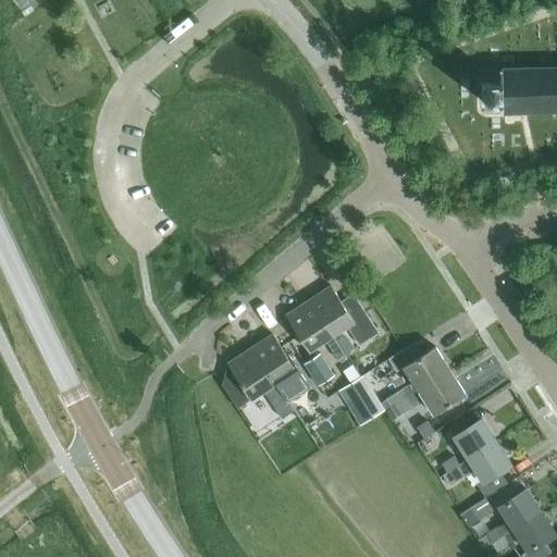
[(556,66),(499,69),(499,81),(481,81),(482,101),(500,101),(500,112),(503,112),(556,111),(556,66)]
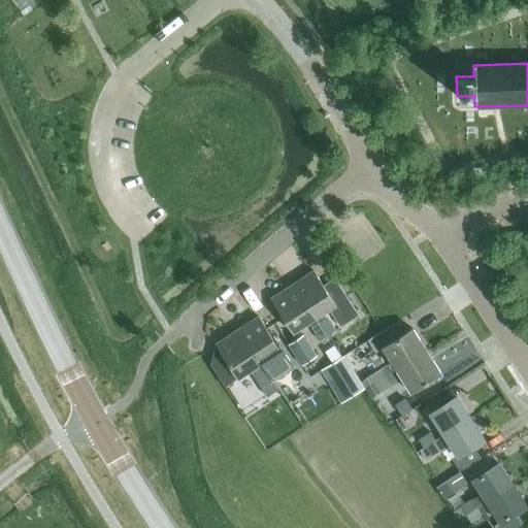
[(315,319),(317,317),(329,308),(340,327),(358,315),(334,278),(323,286),(314,270),(292,285),(315,319)]
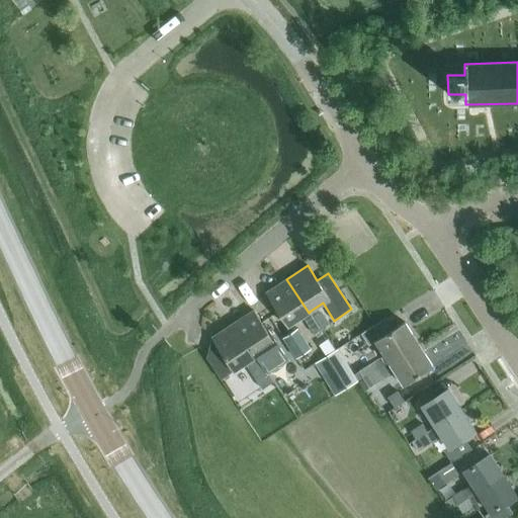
[(314,334),(322,329),(311,311),(309,313),(286,279),(265,292),(287,326),(303,317),(314,334)]
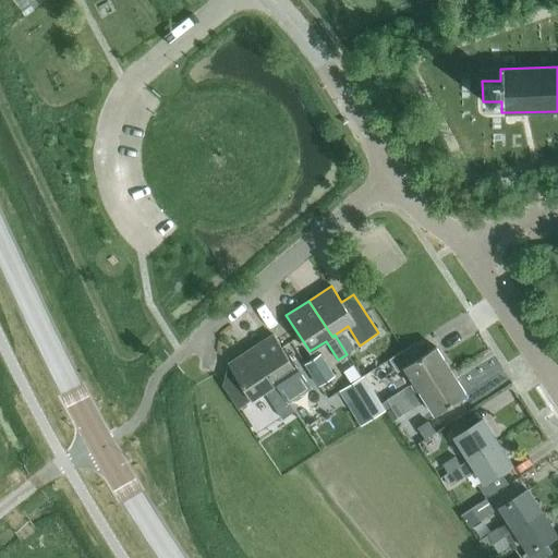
[(274,385),(276,383),(289,375),(301,393),(311,387),(298,367),(295,368),(273,334),(251,349),(274,385)]
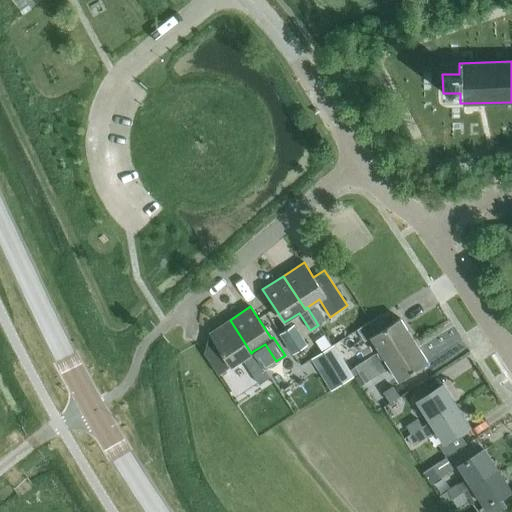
[(359,374),(414,340),(400,318),(389,325),(382,313),(370,321),(357,330),(364,341),(371,337),(379,350),(354,366),(359,374)]
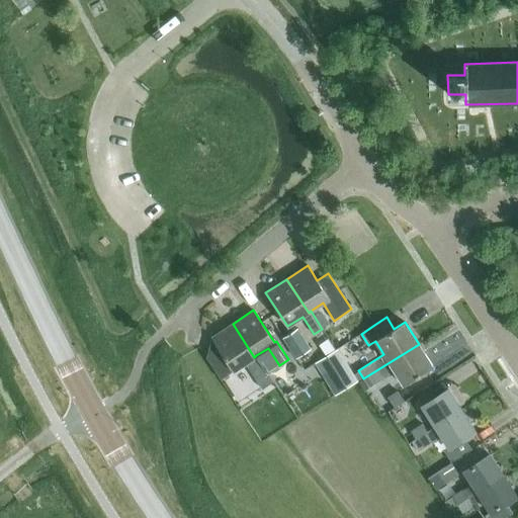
[(268,373),(256,355),(254,357),(233,324),(211,337),(220,350),(207,358),(222,378),(233,370),(248,361),(259,378),(268,373)]
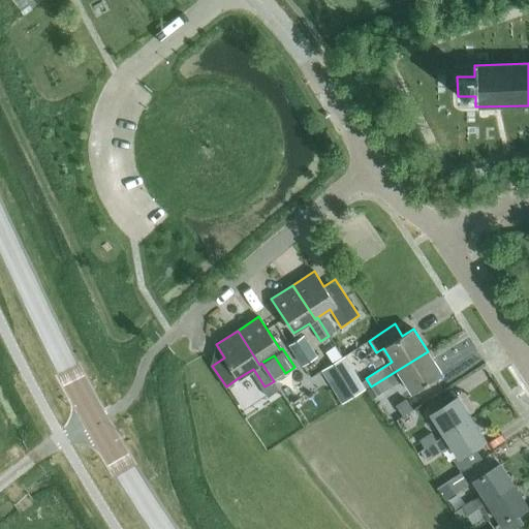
[(303,335),(289,344),(303,365),(316,355),(303,335)]
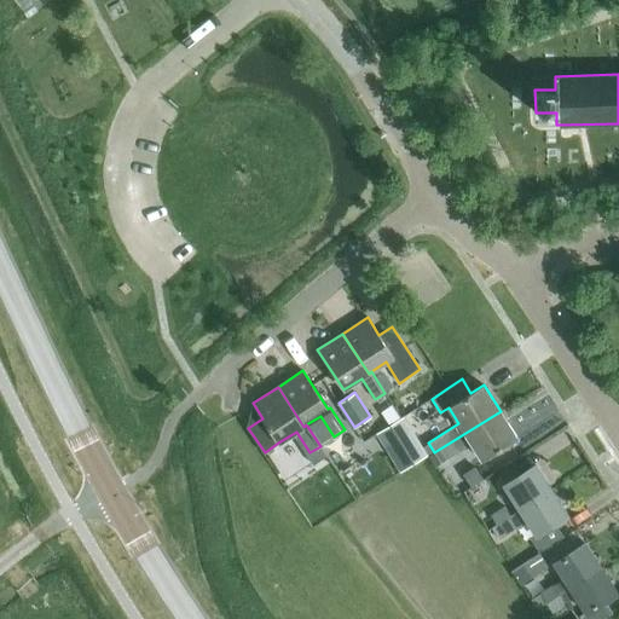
[(516,437),(501,411),(434,452),(440,462),(458,451),(460,451),(472,444),(481,460),(516,437)]
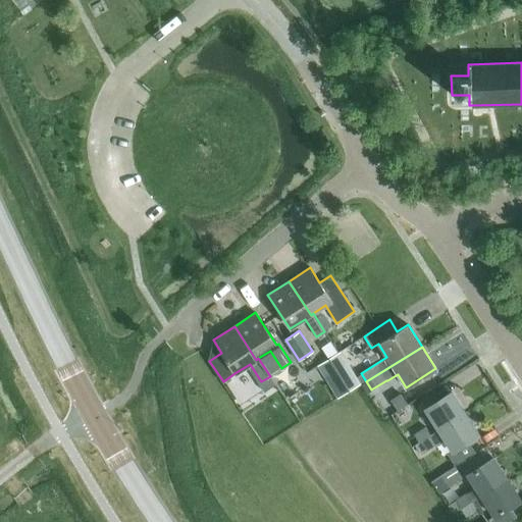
[(328,358),(317,365),(324,377),(336,370),(349,390),(361,383),(341,351),(328,358)]
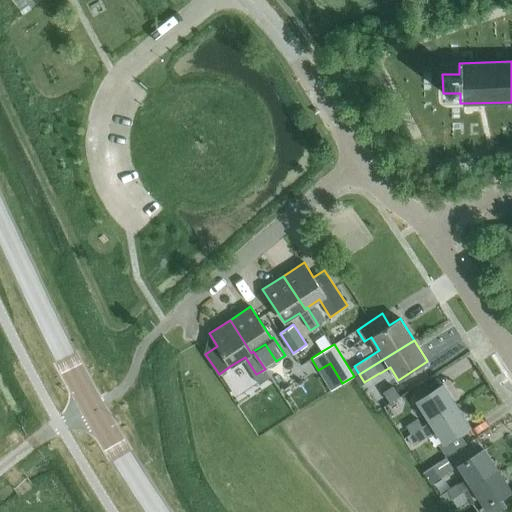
[(474,354),(446,368),(450,376),(478,362),(474,354)]
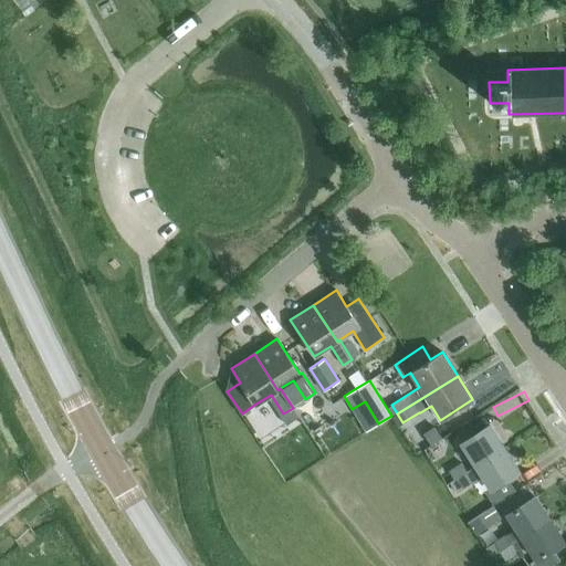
[(316,397),(323,409),(332,404),(325,392),(316,397)]
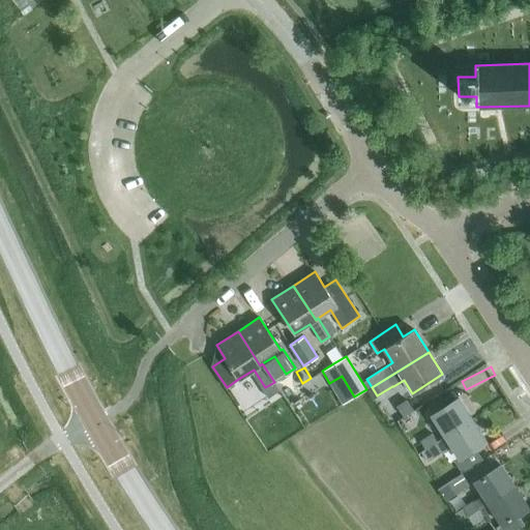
[(419,441),(424,448),(425,449),(471,419),(458,399),(432,415),(445,435),(436,441),(432,433),(419,441)]
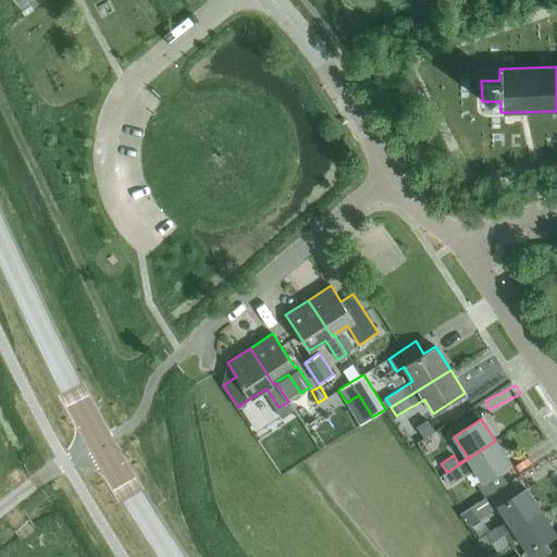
[(447,472),(446,471),(443,474),(449,484),(474,468),(482,479),(477,483),(485,496),(508,482),(499,470),(510,463),(495,441),(447,472)]
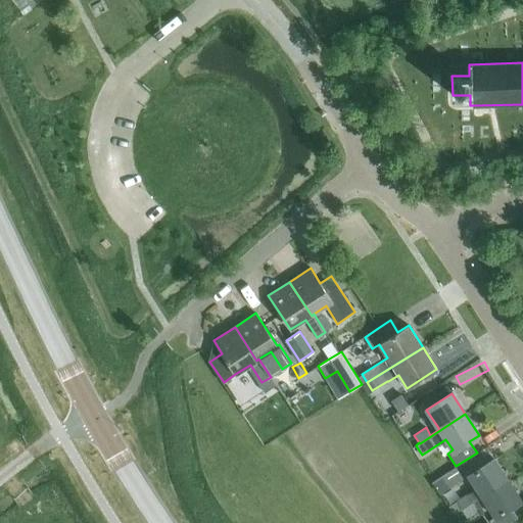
[(456,467),(461,475),(482,462),(476,454),(456,467)]
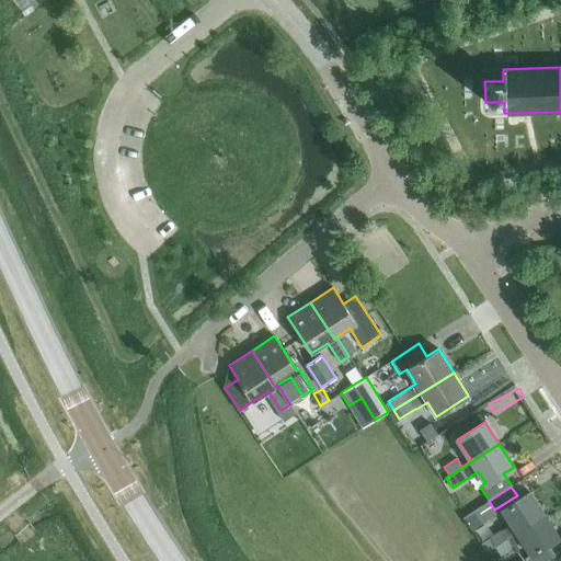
[(488,549),(489,550),(544,514),(530,492),(502,510),(516,531),(507,536),(502,528),(482,541),(488,549)]
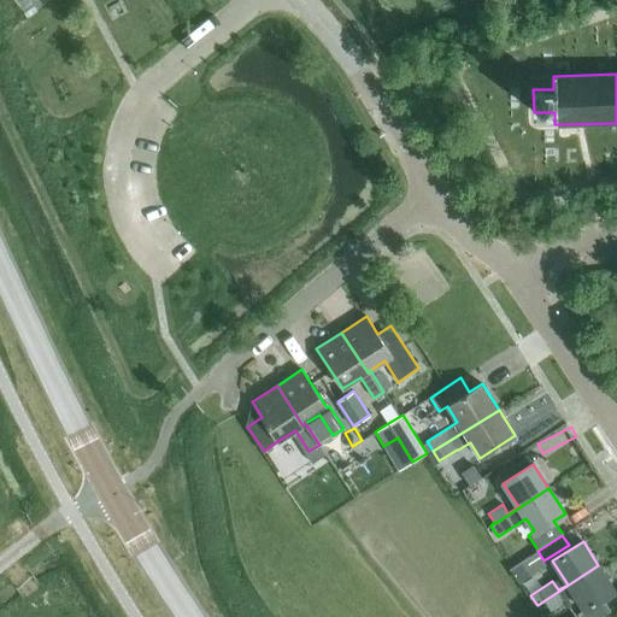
[(598,565),(538,605),(544,613),(575,595),(585,610),(579,613),(580,616),(600,616),(611,611),(603,598),(615,591),(598,565)]
